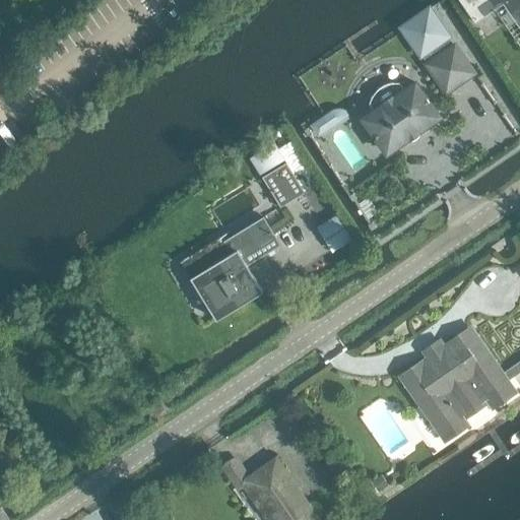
[(519,28),(519,0),(458,0),(475,23),(484,16),(478,8),(489,0),(496,9),(503,4),(519,28)]
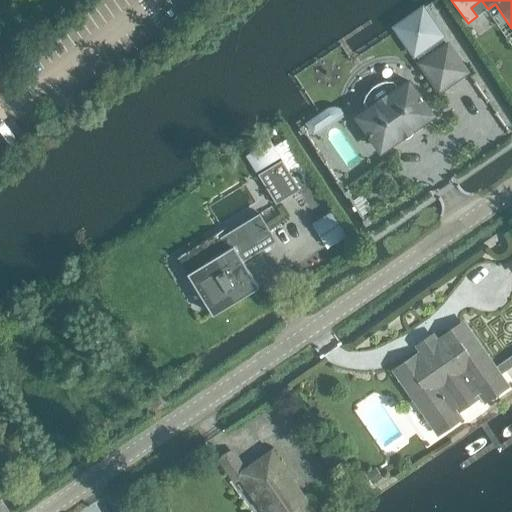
[(415,54),(422,64),(421,64),(440,91),(466,72),(448,45),(446,47),(439,37),(441,36),(440,35),(437,37),(421,13),(423,11),(422,10),(396,28),(414,55),(415,54)]
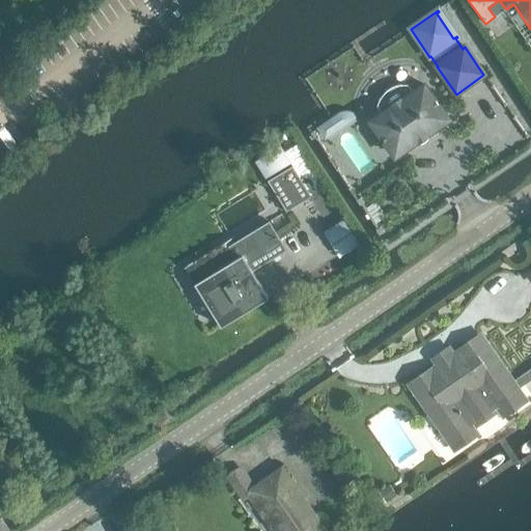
[(394,91),(387,95),(385,99),(383,103),(381,107),(385,113),(371,122),(395,157),(448,119),(424,85),(411,95),(407,88),(402,88),(398,89),(394,91)]
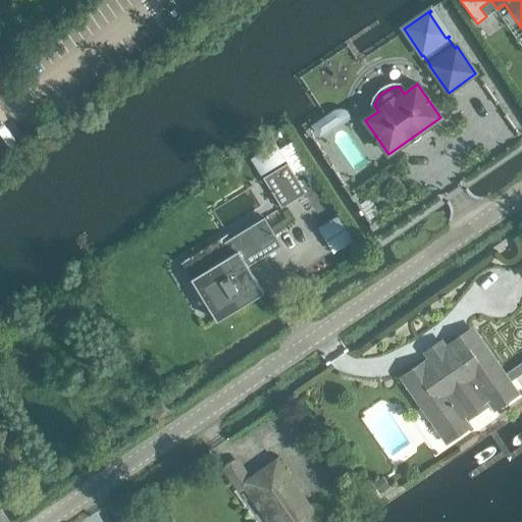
[(257,181),(275,211),(299,197),(280,167),(257,181)]
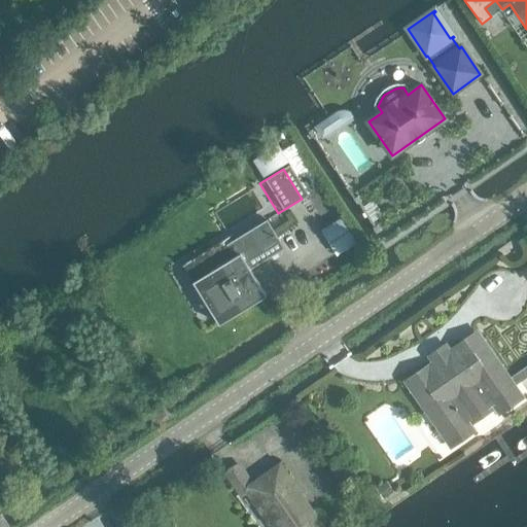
[(194,283),(219,325),(267,296),(250,270),(284,249),(267,220),(247,233),(244,227),(214,246),(224,264),(194,283)]
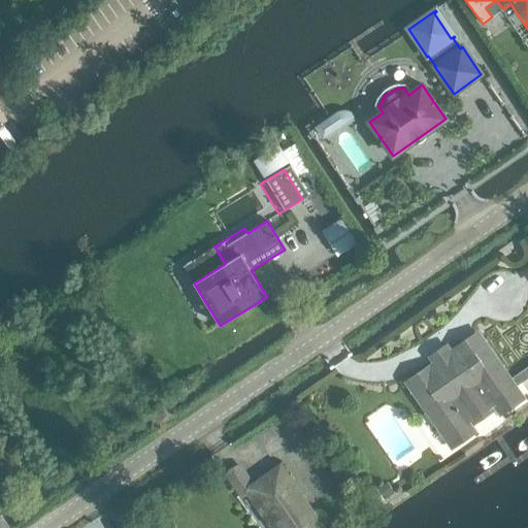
[(429,380),(415,389),(444,432),(464,419),(470,428),(499,408),(501,411),(521,398),(515,388),(527,377),(527,367),(509,381),(483,342),(468,352),(464,345),(450,355),(447,350),(435,359),(438,363),(425,373),(429,380)]
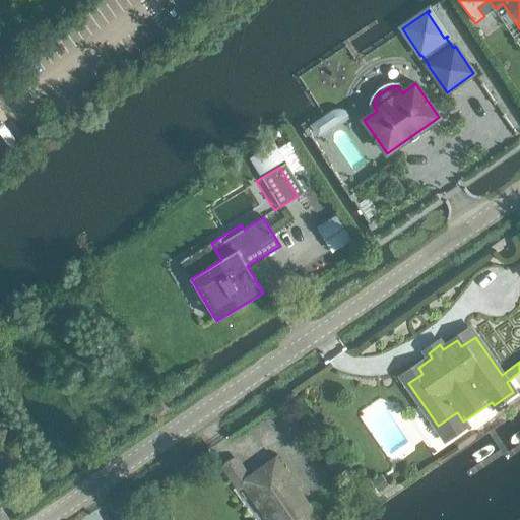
[(216,499),(193,514),(197,519),(249,519),(269,508),(276,519),(319,519),(299,489),(314,478),(312,476),(320,471),(302,443),(294,448),(293,447),(215,497),(216,499)]
